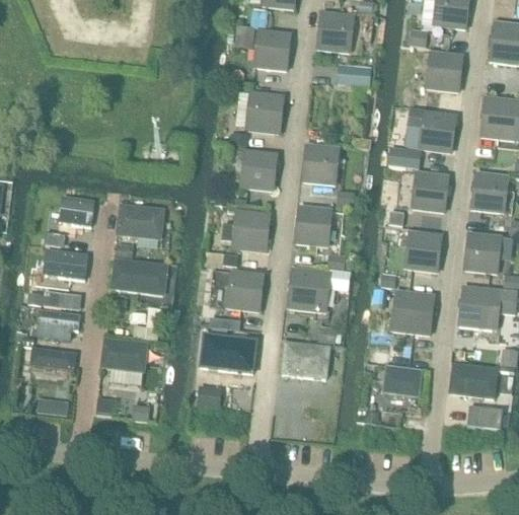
[(263,0),(263,5),(273,6),(293,8),(294,0),(263,0)]
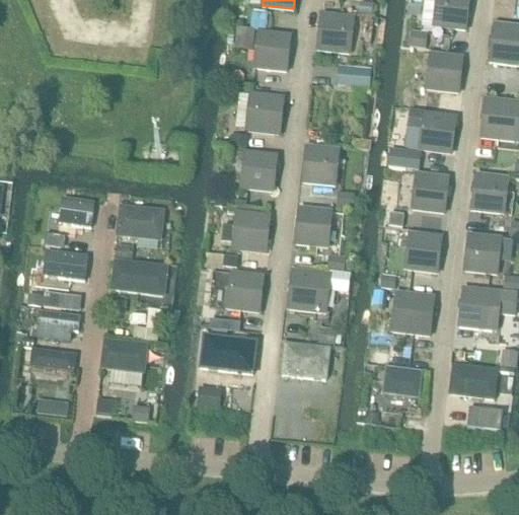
[(425,0),(423,16),(435,17),(434,25),(465,29),(468,0),(425,0)]
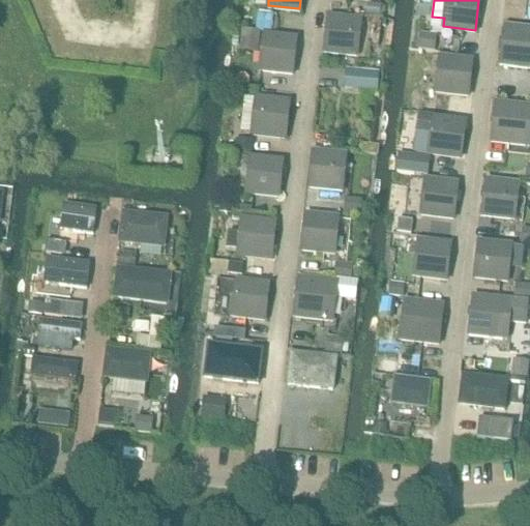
[(369,2),(367,12),(380,13),(381,3),(369,2)]
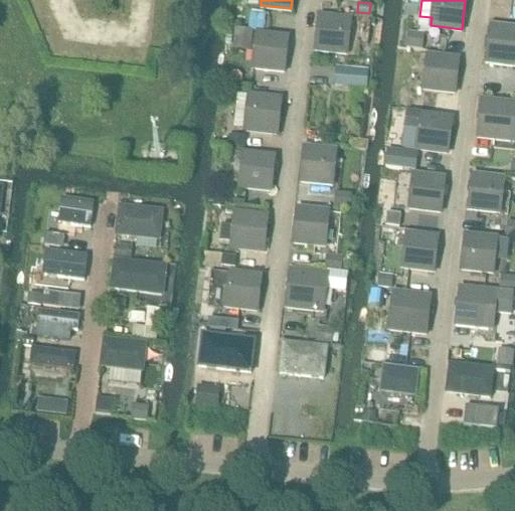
[(252,8),(250,26),(263,27),(265,9),(252,8)]
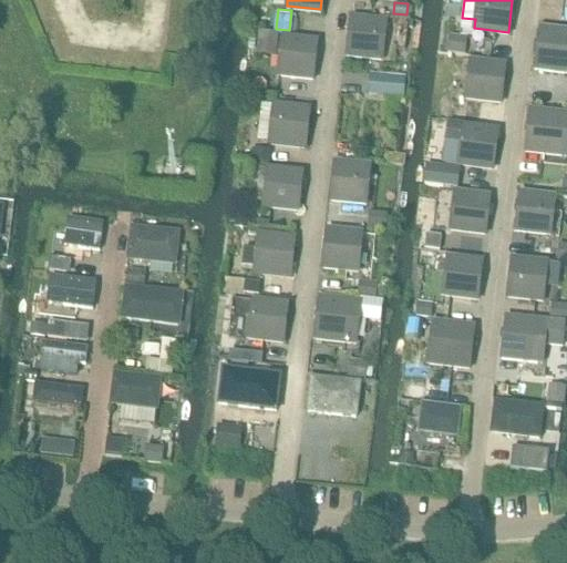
[(352,14),(348,53),(382,58),(387,19),(352,14)]
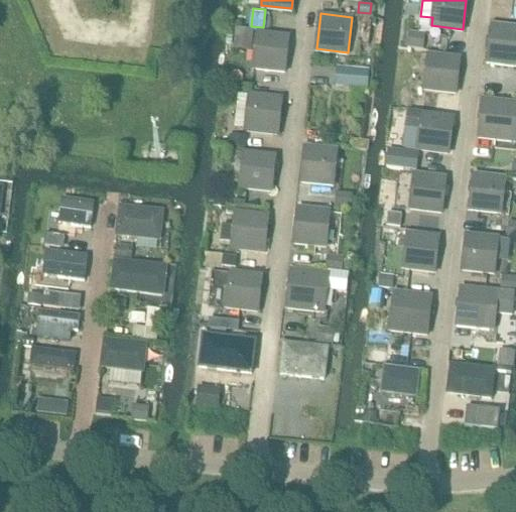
[(515,25),(491,23),(487,61),(515,65),(515,25)]
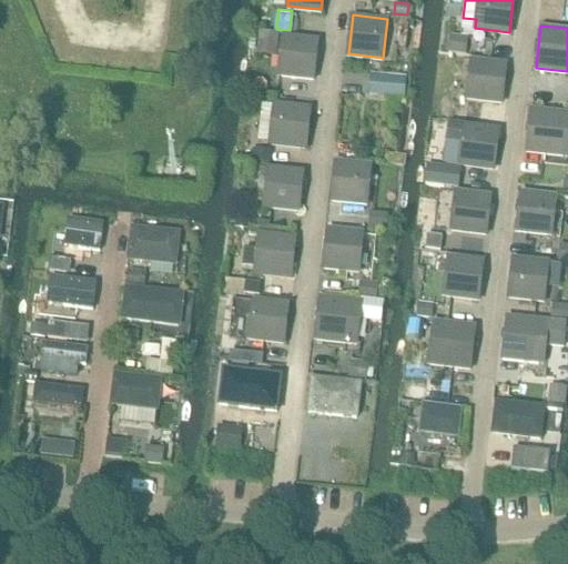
[(259,28),(256,51),(277,53),(280,30),(259,28)]
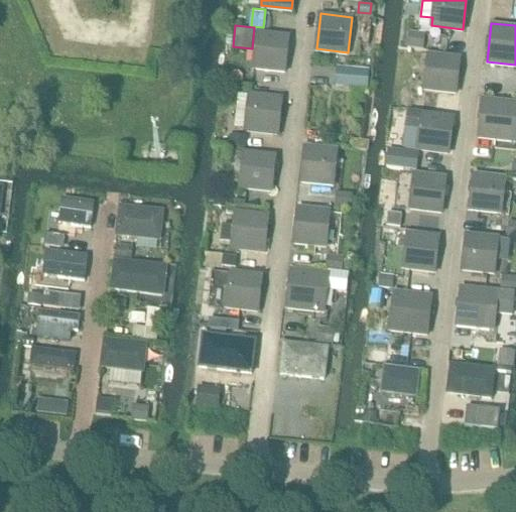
[(409,30),(408,43),(422,45),(423,32),(409,30)]
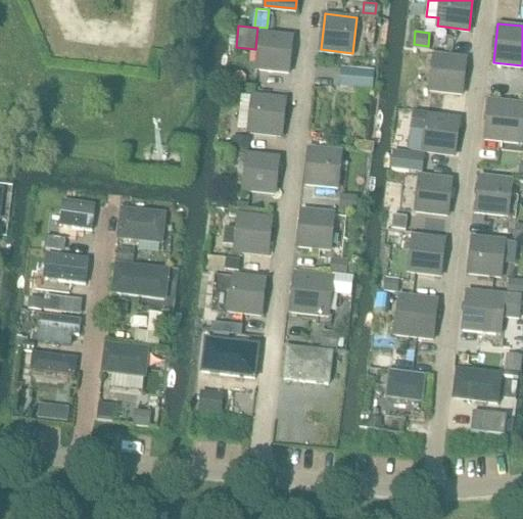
[(262,32),(257,67),(268,68),(288,71),(292,35),(272,33),(262,32)]
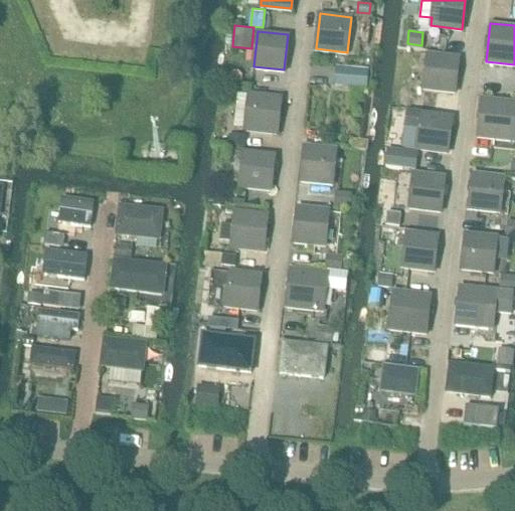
[(427,52),(423,88),(455,92),(459,56),(427,52)]
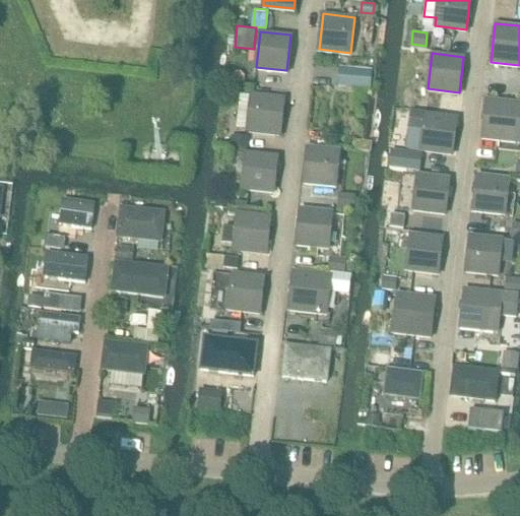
[(359,67),(356,85),(370,86),(372,68),(359,67)]
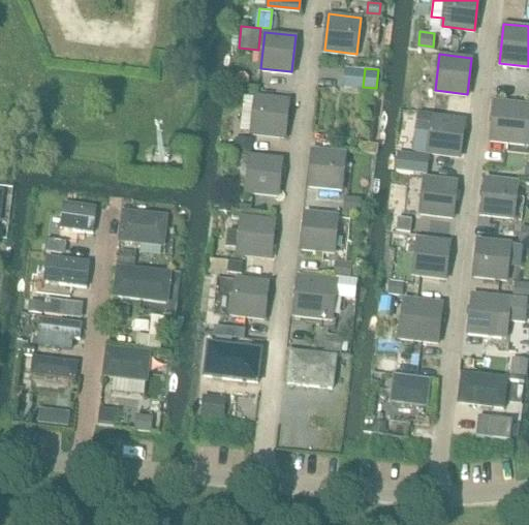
[(320,87),(316,124),(348,127),(350,110),(361,111),(363,92),(320,87)]
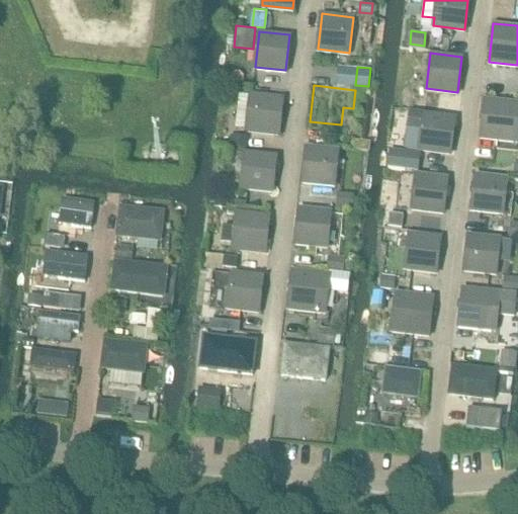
[(252,94),(248,129),(259,131),(279,133),(283,97),(263,95),(252,94)]
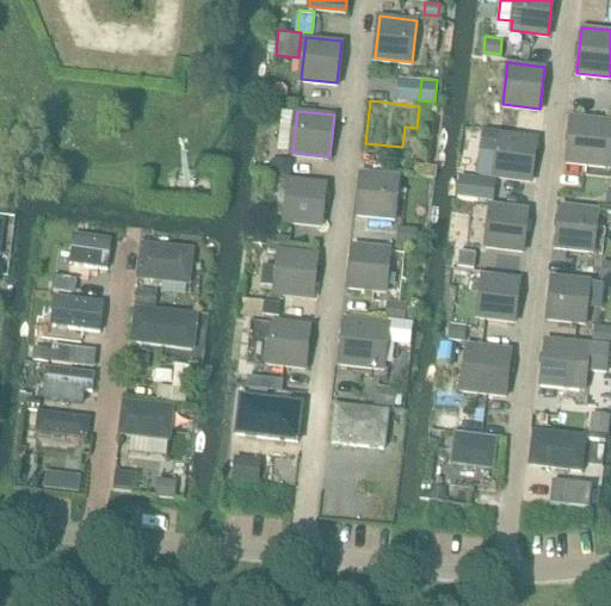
[(610,119),(572,116),(566,161),(610,166),(610,156),(610,119)]
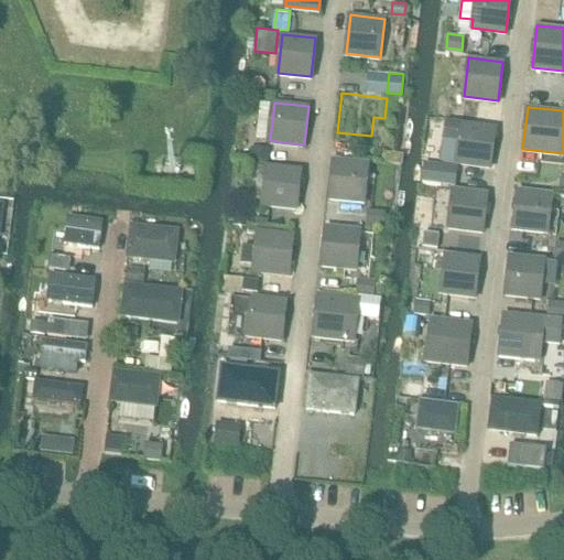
[(443,140),(441,160),(455,161),(490,165),(495,127),(461,122),(445,120),(443,140)]
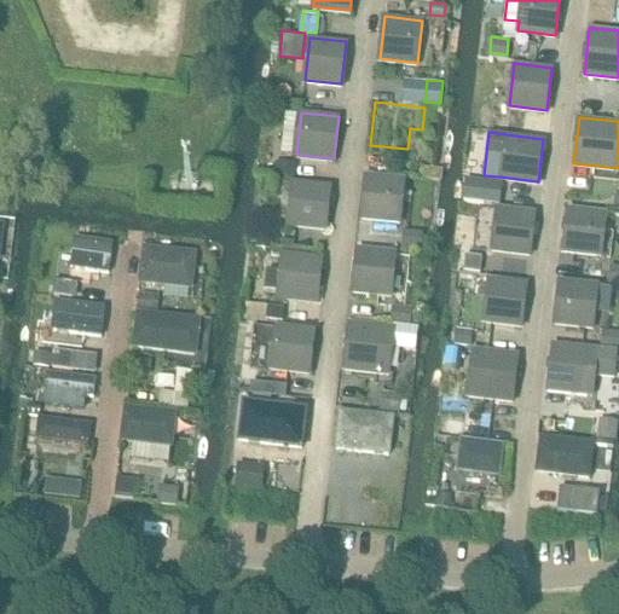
[(276,160),(275,171),(294,173),(295,161),(276,160)]
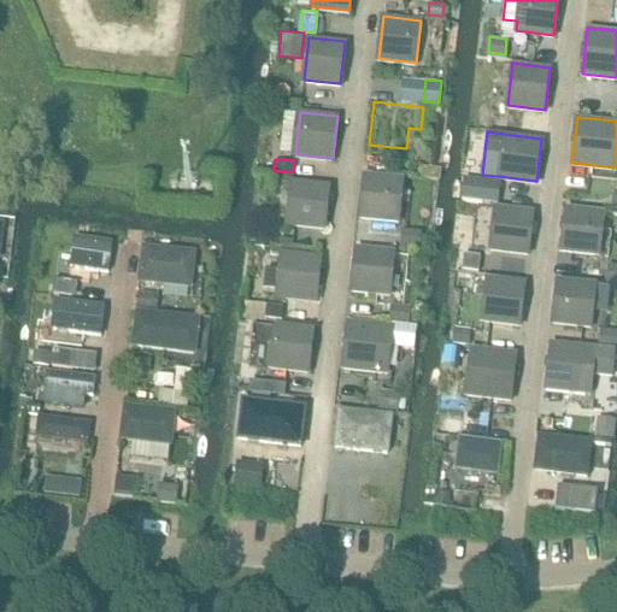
[(365,174),(360,216),(398,221),(403,177),(365,174)]
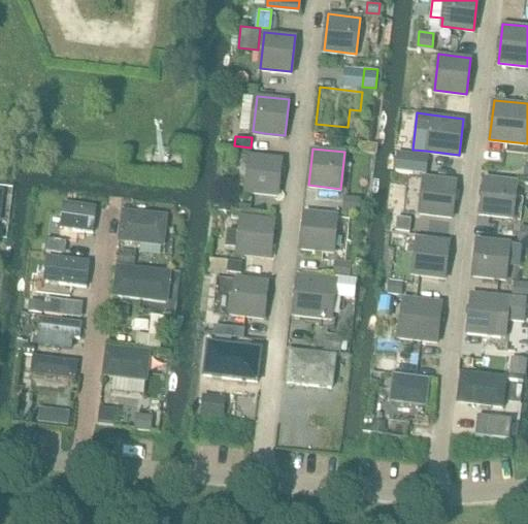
[(397,153),(395,169),(414,171),(416,155),(397,153)]
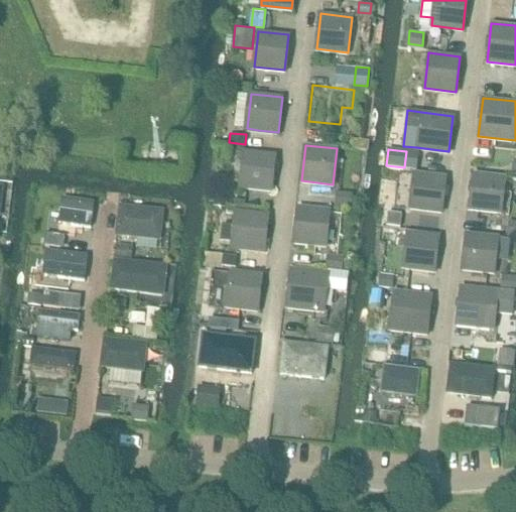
[(244,151),(240,185),(251,186),(271,189),(275,154),(255,152),(244,151)]
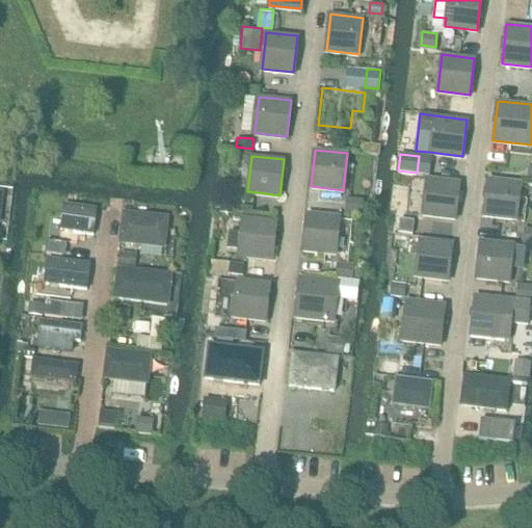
[(427,178),(423,214),(455,218),(459,181),(427,178)]
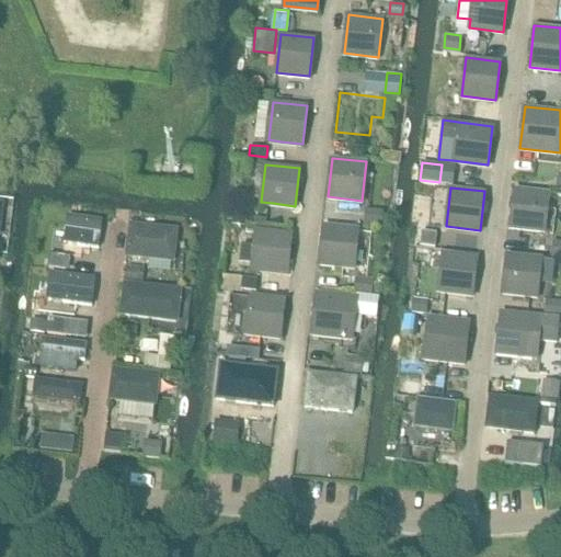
[(515,188),(511,226),(545,230),(549,192),(515,188)]
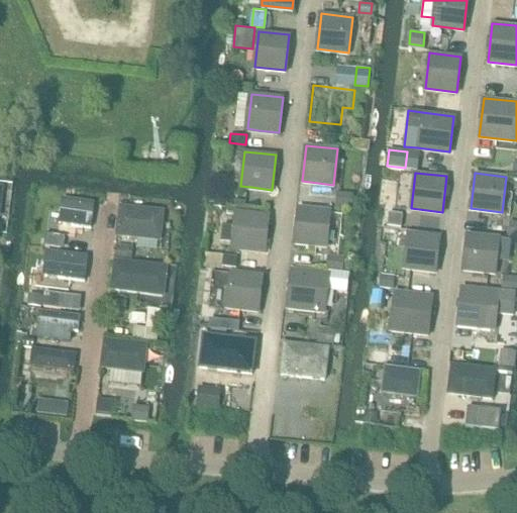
[(338,191),(336,205),(350,206),(352,192),(338,191)]
